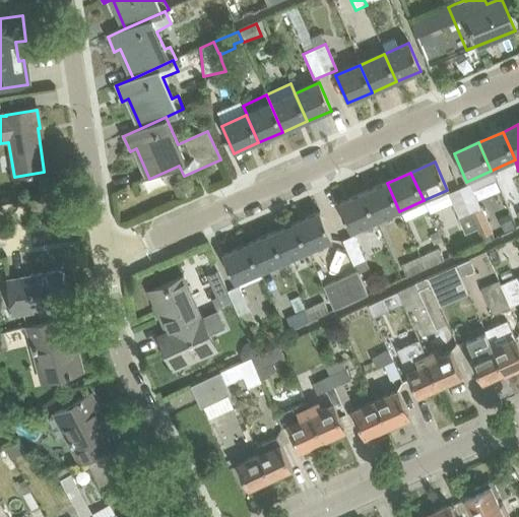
[(399,211),(387,183),(363,194),(375,221),(399,211)]
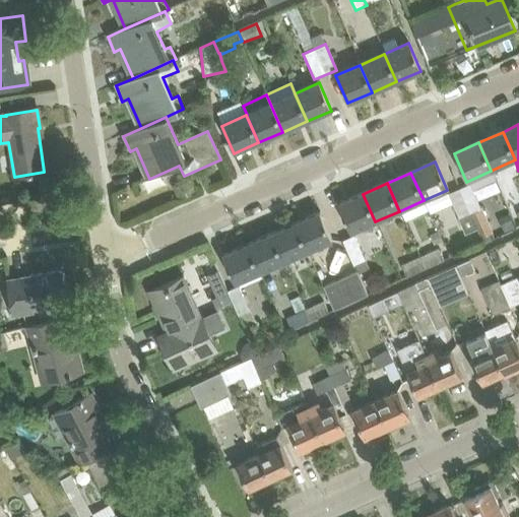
[(469,213),(481,239),(491,234),(469,185),(459,190),(469,213)]
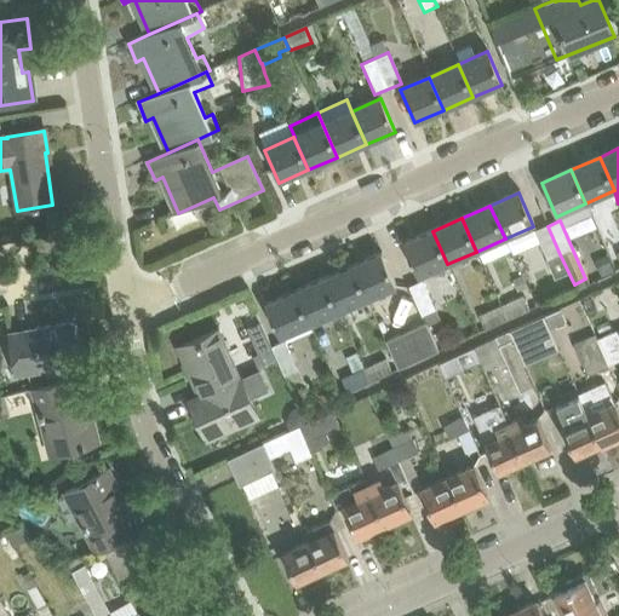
[(548,226),(534,232),(546,260),(560,254),(548,226)]
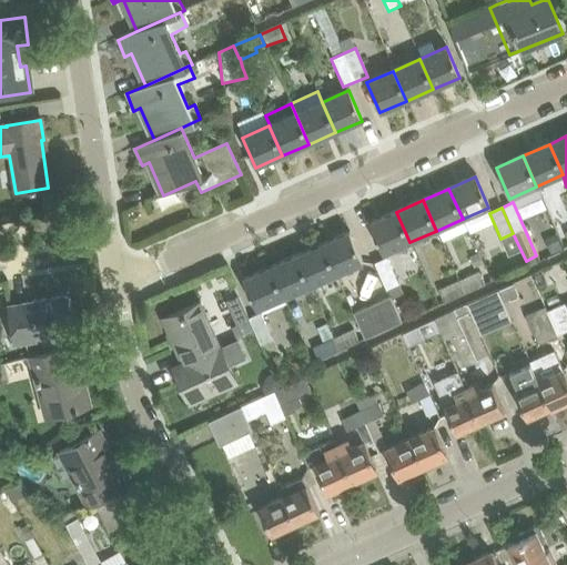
[(370,223),(383,254),(409,242),(396,212),(370,223)]
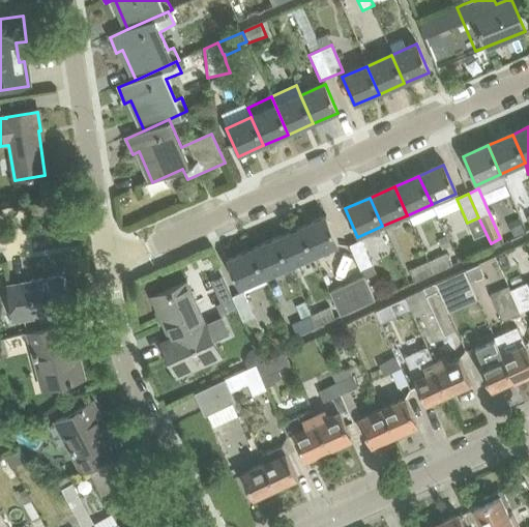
[(339,245),(325,217),(300,228),(314,257),(339,245)]
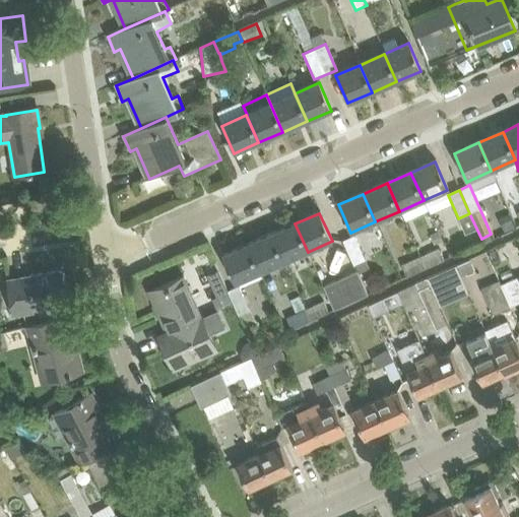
[(295,223),(270,235),(283,262),(308,252),(295,223)]
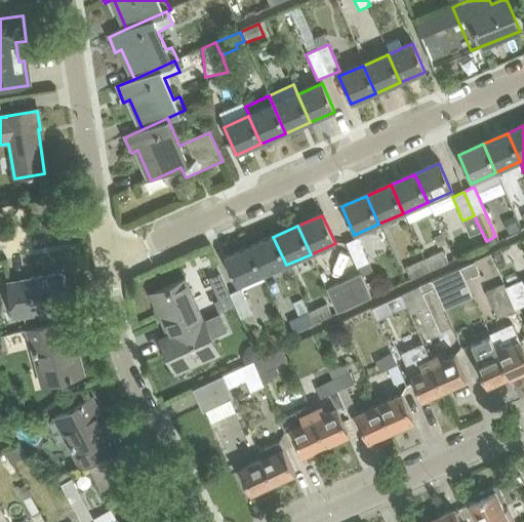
[(262,276),(286,265),(273,237),(248,247),(262,276)]
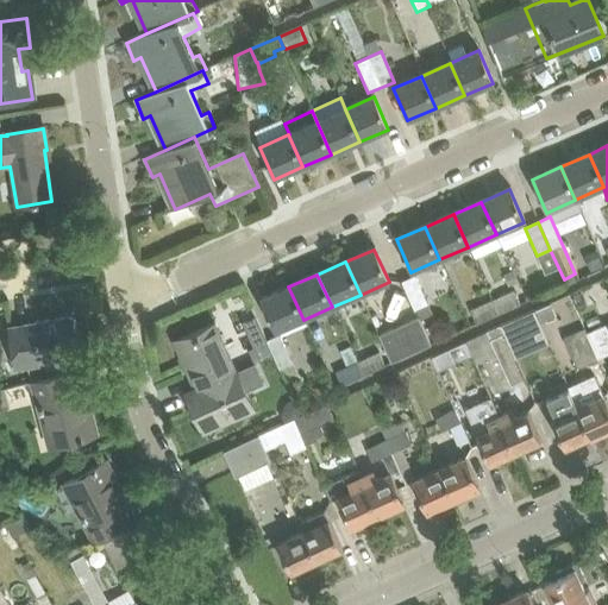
[(401,283),(414,312),(427,306),(414,277),(401,283)]
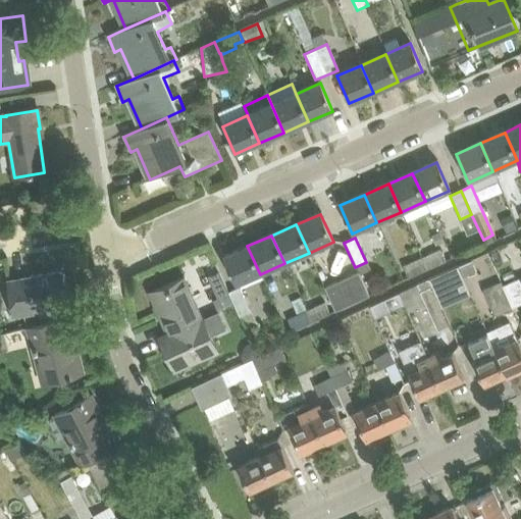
[(223,257),(236,284),(260,274),(247,246),(223,257)]
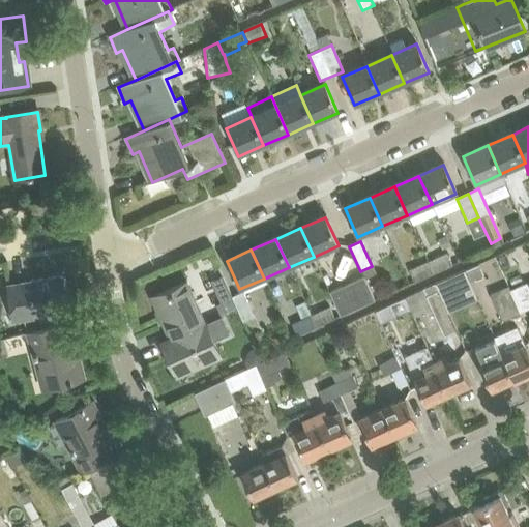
[(450,265),(445,254),(428,262),(432,273),(450,265)]
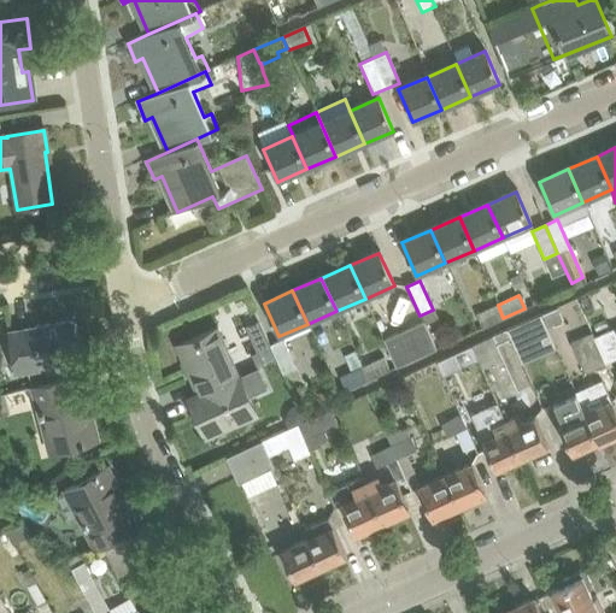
[(475,314),(481,328),(503,318),(498,305),(475,314)]
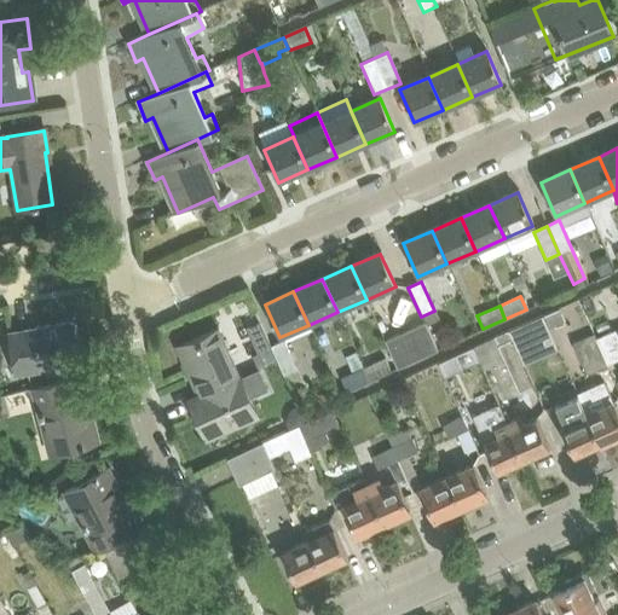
[(558,352),(541,317),(507,332),(524,367),(558,352)]
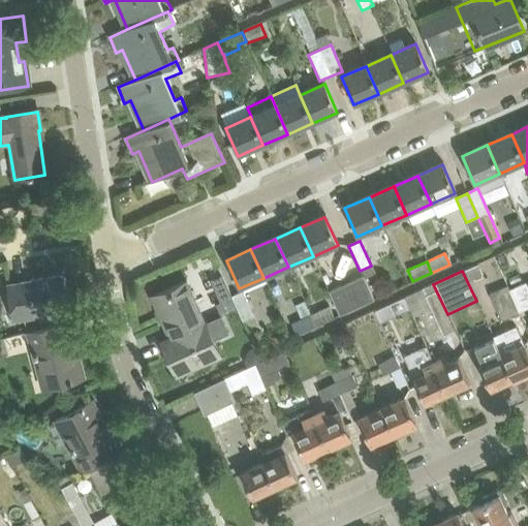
[(221,276),(210,281),(219,304),(215,306),(220,317),(236,310),(221,276)]
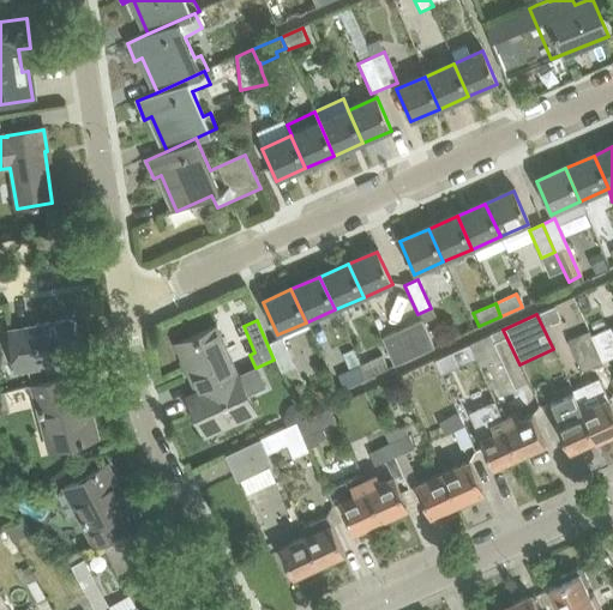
[(8,331),(12,355),(16,375),(38,372),(38,366),(78,360),(72,321),(8,331)]
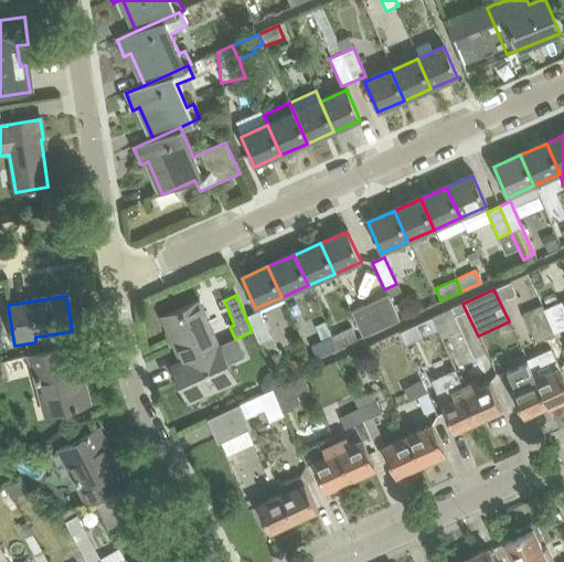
[(386,296),(349,313),(361,338),(398,320),(386,296)]
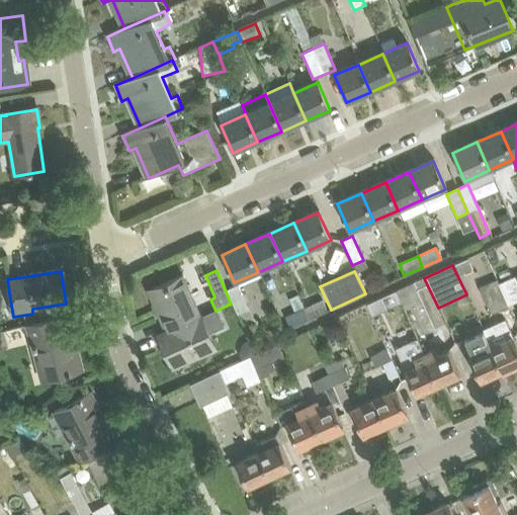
[(181,277),(152,290),(170,331),(170,332),(198,318),(189,295),(181,277)]
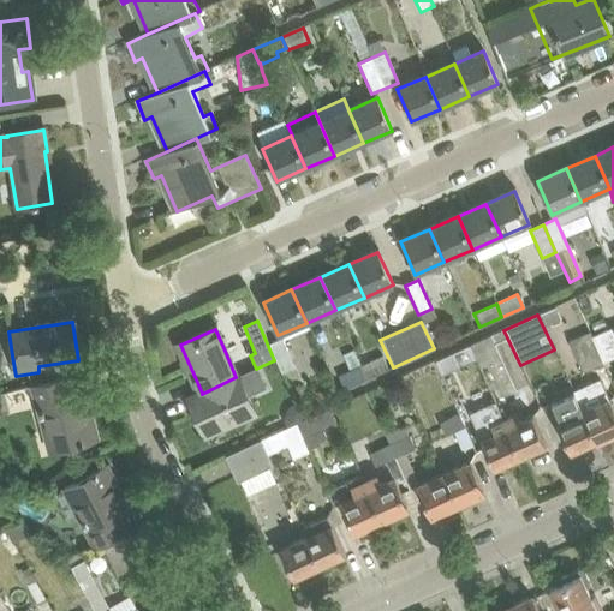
[(613,357),(613,339),(609,329),(589,339),(601,364),(613,357)]
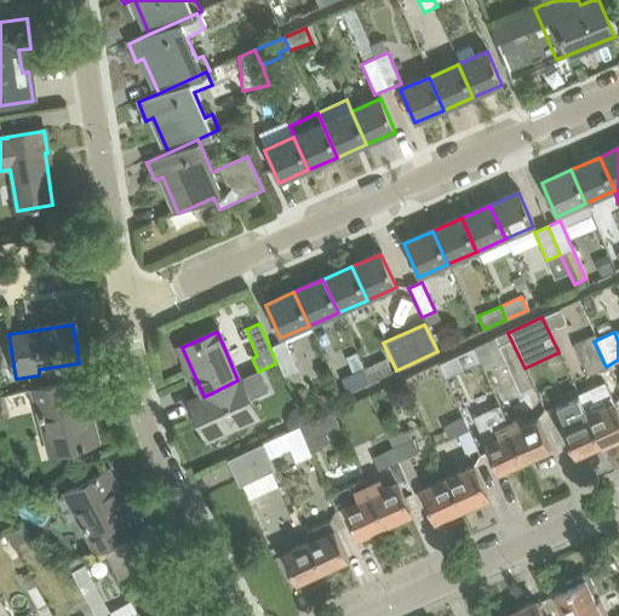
[(533,389),(508,333),(471,349),(482,373),(504,363),(519,396),(533,389)]
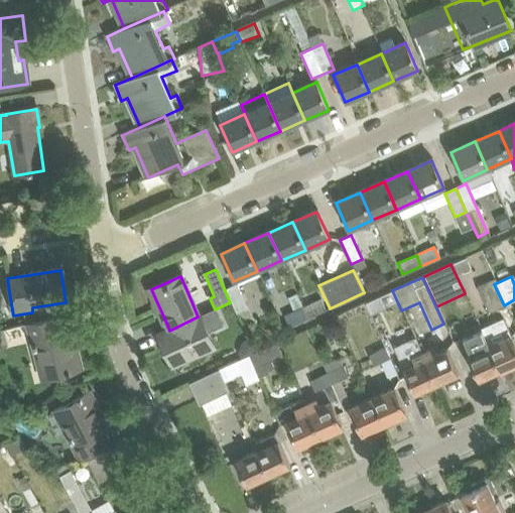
[(491,285),(489,280),(476,286),(488,312),(504,305),(494,284),(491,285)]
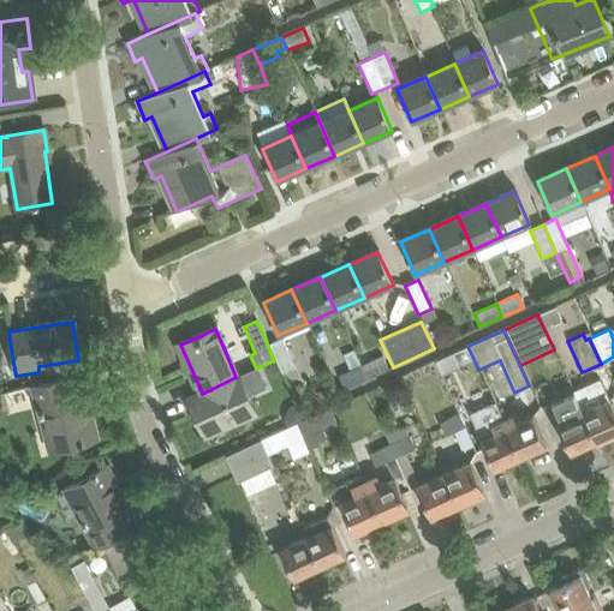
[(269,346),(281,373),(294,367),(282,340),(269,346)]
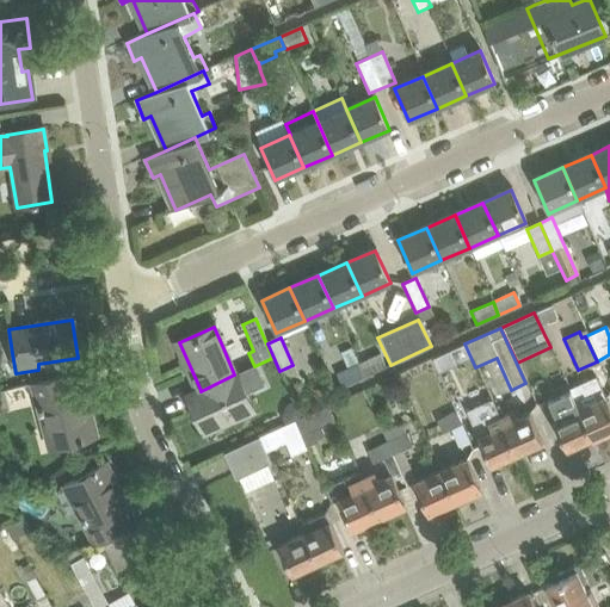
[(336,373),(340,386),(363,377),(357,364),(358,364),(351,348),(339,354),(346,369),(336,373)]
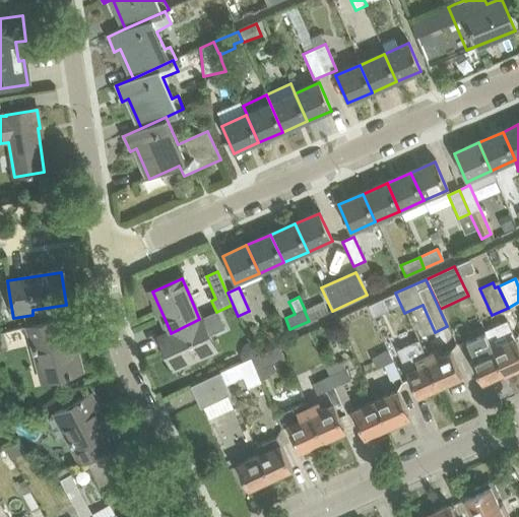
[(380,301),(368,307),(372,318),(385,312),(380,301)]
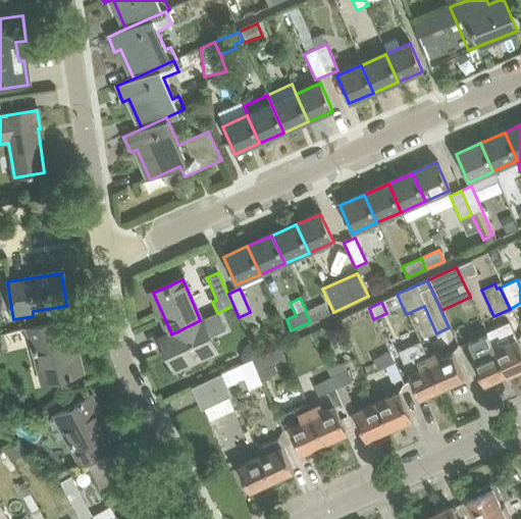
[(323,303),(306,311),(305,311),(310,322),(327,314),(323,303)]
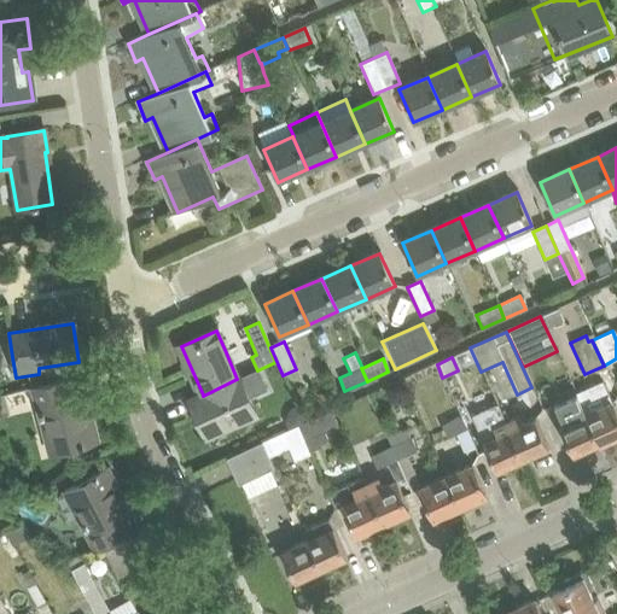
[(196,398),(188,401),(204,437),(226,427),(254,415),(248,398),(266,391),(257,370),(239,378),(237,379),(203,396),(203,395),(196,398)]
